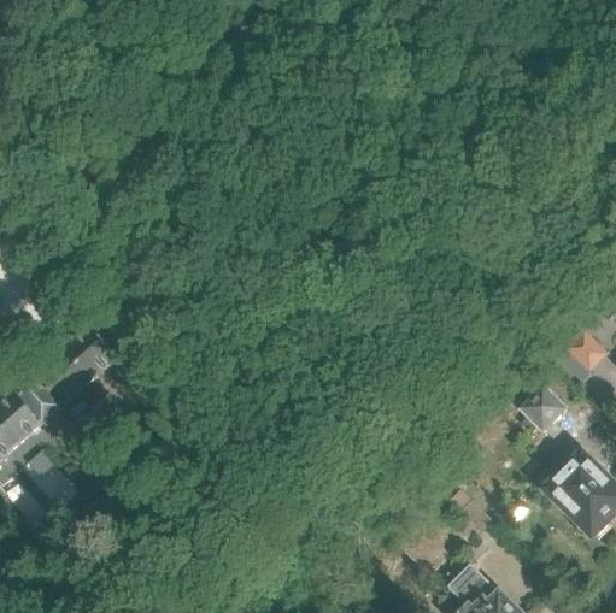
[(17,390),(0,405),(0,461),(37,429),(45,423),(44,422),(52,414),(60,407),(62,408),(119,358),(92,325),(37,372),(34,376),(35,377),(27,384),(18,392),(17,390)]
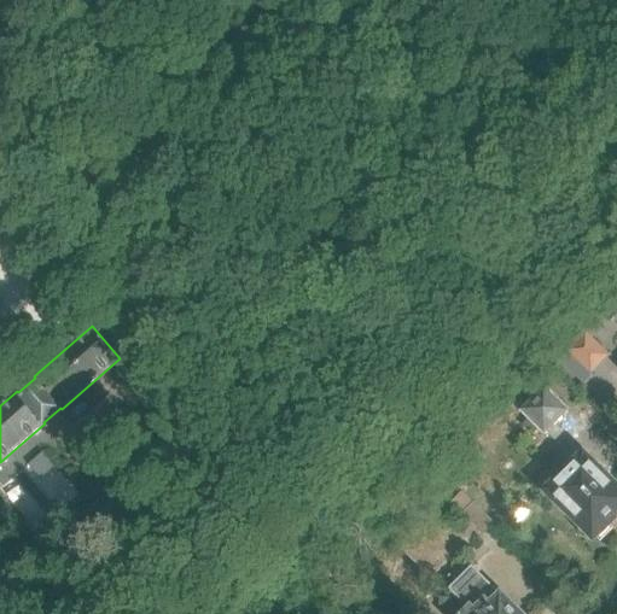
[(594,373),(593,372),(611,354),(586,331),(569,349),(570,350),(562,360),(585,382),(594,373)]
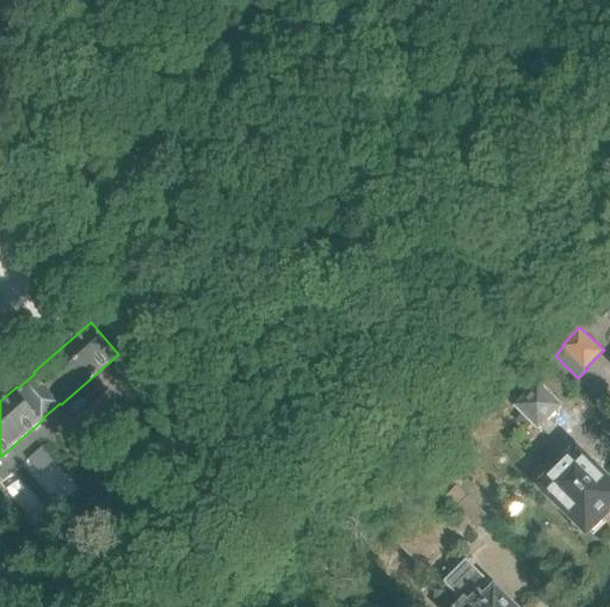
[(564,403),(541,382),(541,381),(534,373),(519,388),(527,395),(516,404),(540,427),(564,403)]
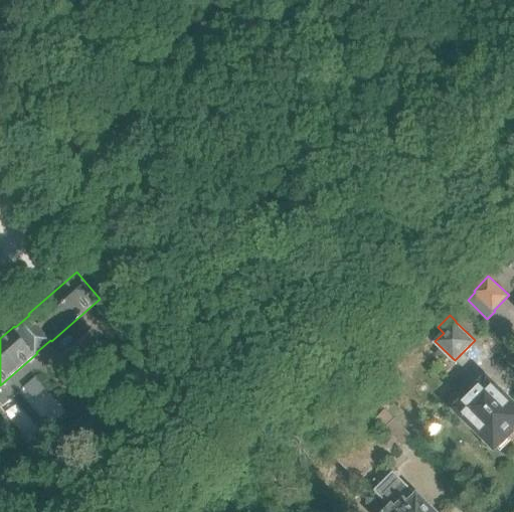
[(513,339),(507,333),(499,341),(508,350),(513,343),(513,339)]
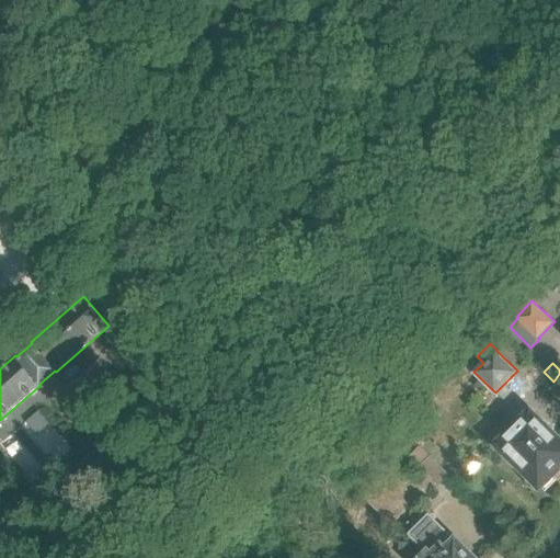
[(559,442),(529,412),(520,422),(523,425),(499,451),(526,478),(526,481),(532,487),(536,487),(539,490),(543,487),(546,490),(552,482),(549,480),(559,468),(559,442)]
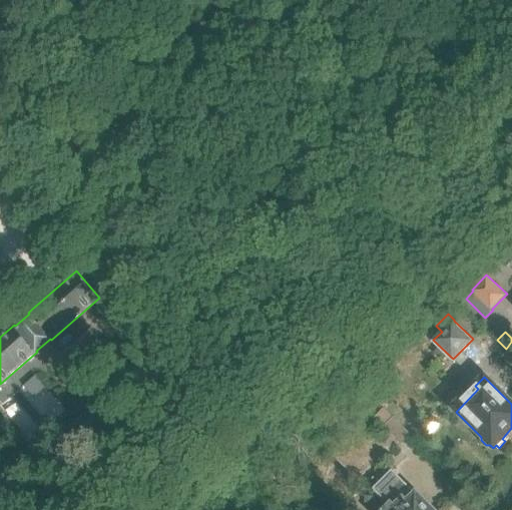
[(402,443),(412,432),(386,406),(376,416),(402,443)]
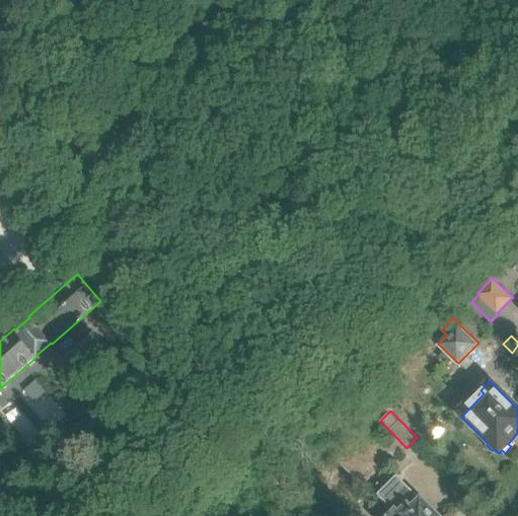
[(437,515),(395,473),(376,493),(394,511),(388,515),(437,515)]
